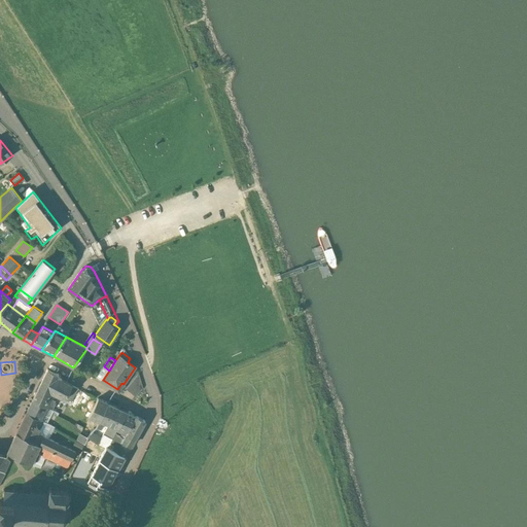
[(61,376),(47,370),(39,386),(50,391),(49,392),(59,396),(65,400),(65,399),(71,386),(72,385),(60,379),(61,376)]
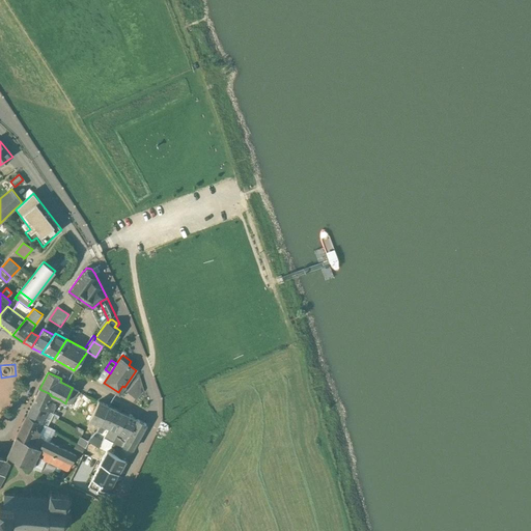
[(140,376),(127,392),(137,399),(144,390),(140,376)]
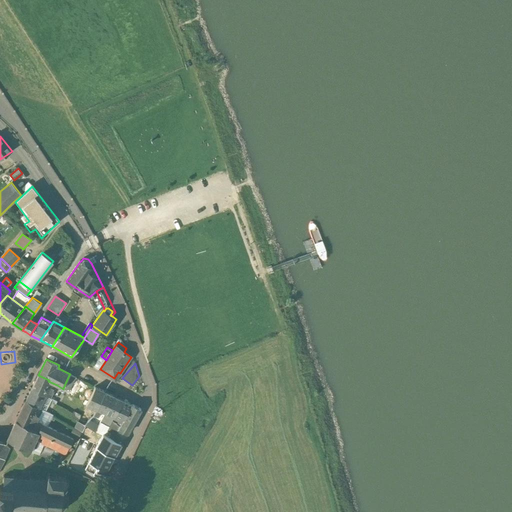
[(49,380),(38,375),(32,388),(46,396),(50,398),(51,398),(57,385),(48,381),(49,380)]
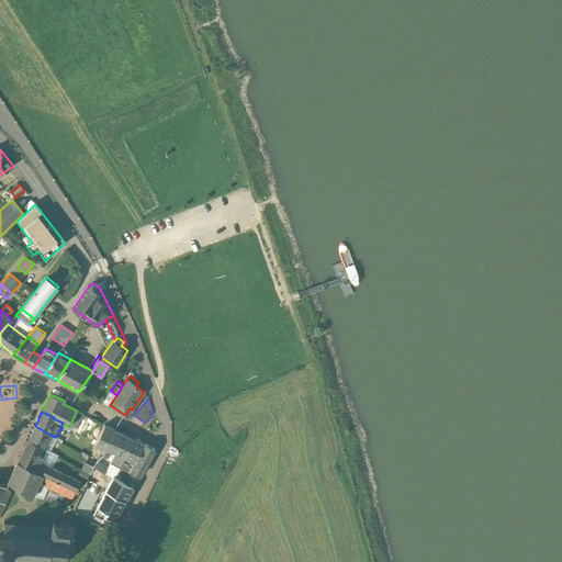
[(83,415),(76,412),(69,426),(76,429),(83,415)]
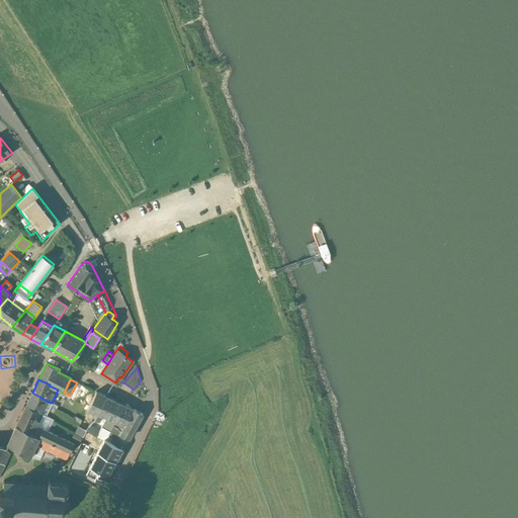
[(106,397),(96,392),(87,410),(97,415),(98,414),(106,397)]
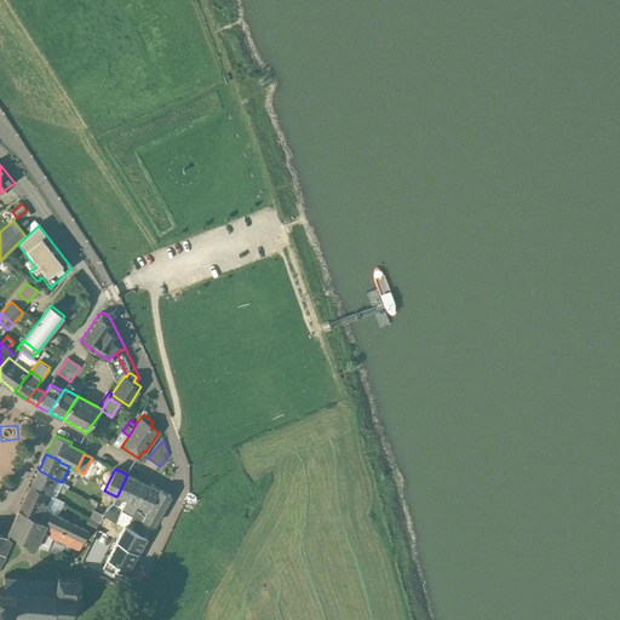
[(56,480),(39,470),(32,486),(49,494),(56,480)]
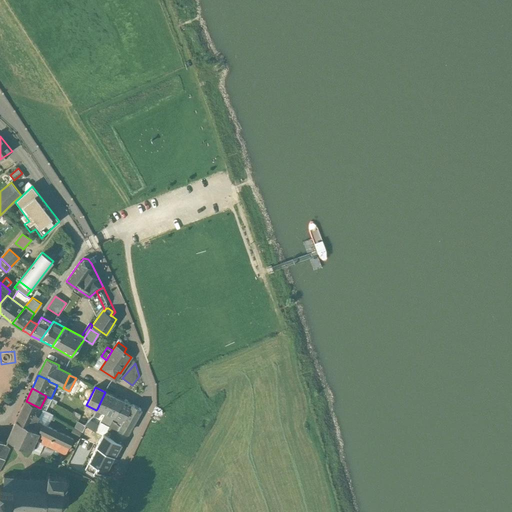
[(105,392),(97,409),(101,411),(105,413),(114,396),(105,392)]
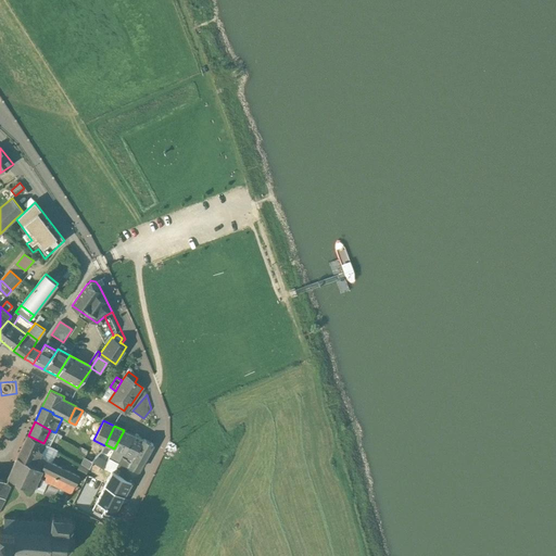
[(124,430),(114,449),(124,453),(134,434),(124,430)]
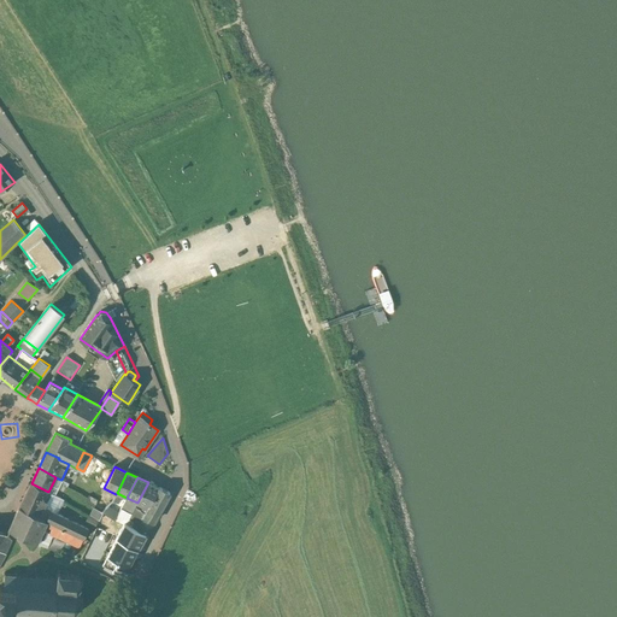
[(62,480),(60,480),(57,487),(65,491),(69,483),(62,480)]
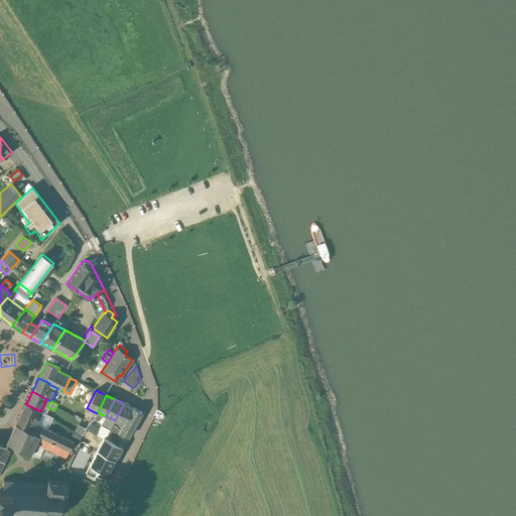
[(26,404),(25,403),(15,424),(33,433),(38,424),(41,417),(43,413),(40,411),(26,404)]
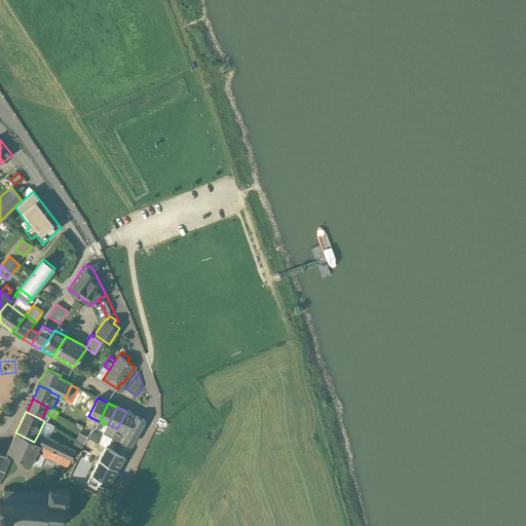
[(117,428),(117,429),(125,434),(136,415),(126,411),(117,428)]
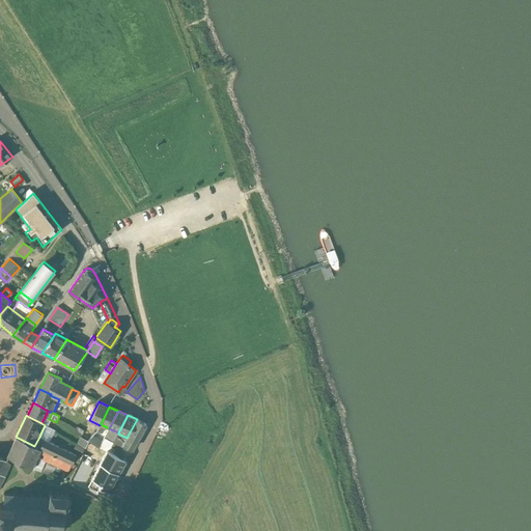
[(124,441),(122,444),(132,449),(146,424),(137,419),(127,438),(124,441)]
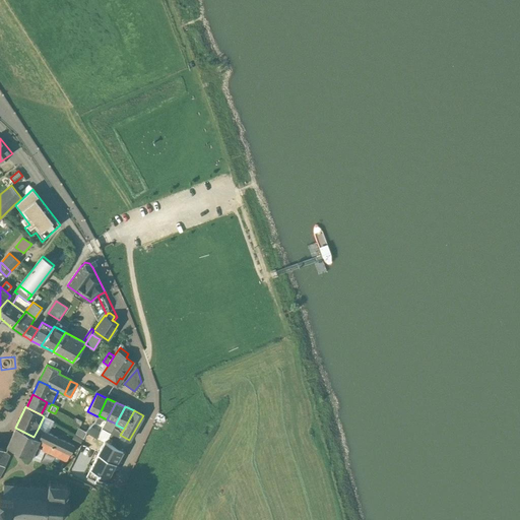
[(46,417),(44,416),(42,420),(49,425),(50,423),(51,420),(50,420),(46,417)]
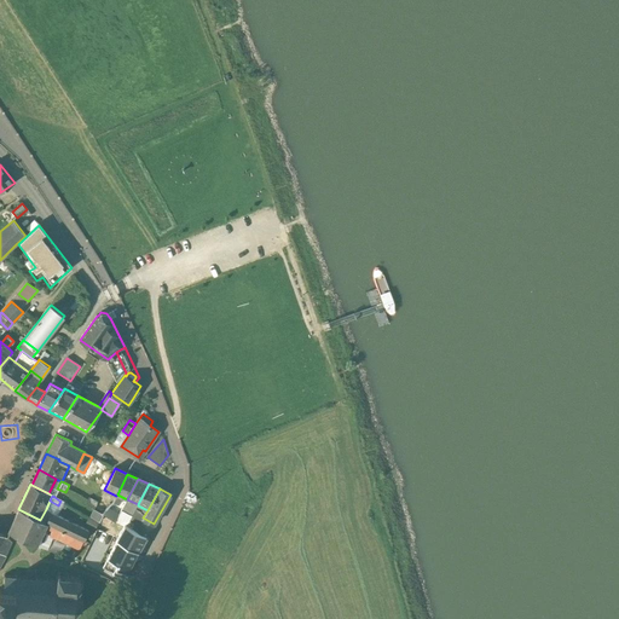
[(138,504),(127,499),(121,512),(132,516),(137,508),(138,505),(138,504)]
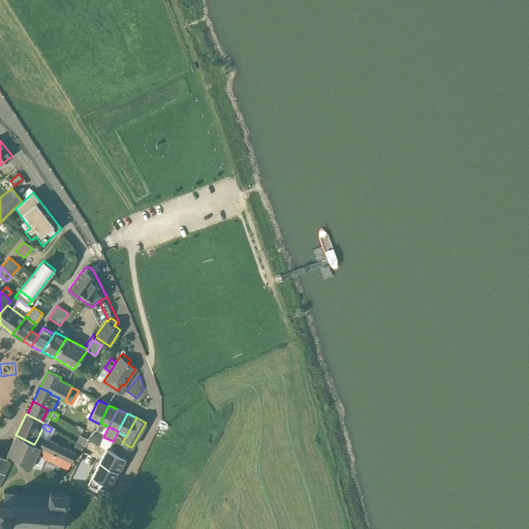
[(121,435),(117,434),(113,441),(112,443),(119,448),(122,442),(124,439),(120,437),(121,435)]
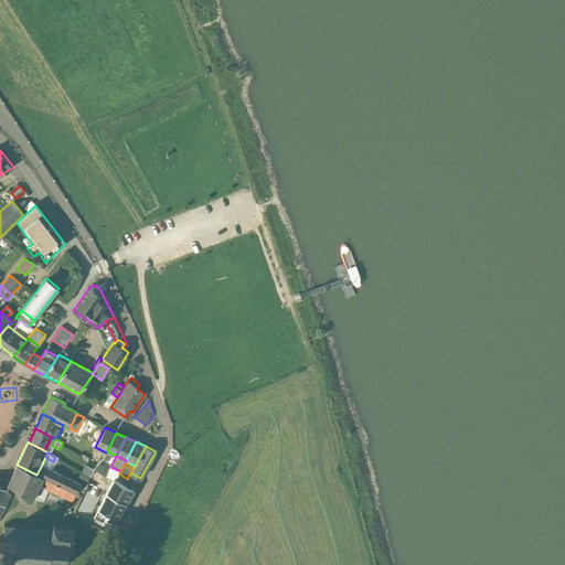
[(36,475),(17,465),(7,486),(33,499),(36,492),(39,486),(41,480),(43,477),(36,475)]
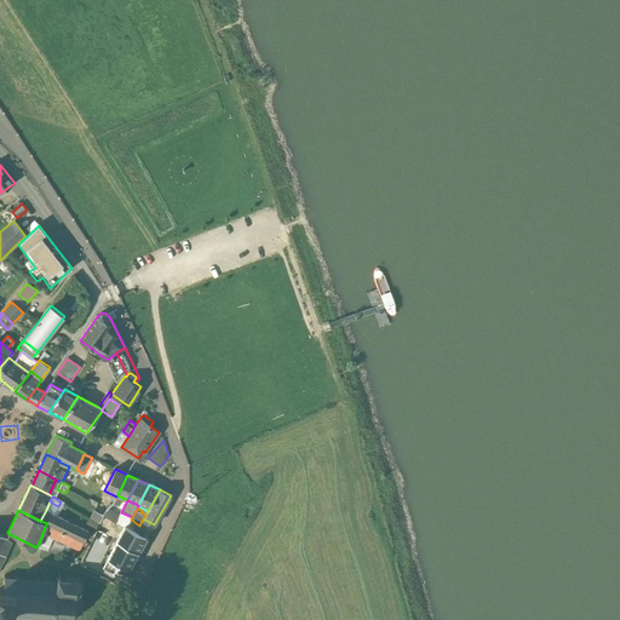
[(51,511),(46,510),(40,521),(47,523),(51,514),(50,514),(51,511)]
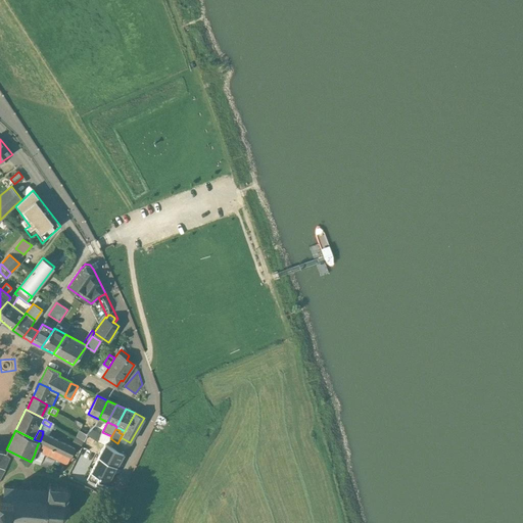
[(99,437),(92,430),(87,435),(94,439),(98,441),(99,437)]
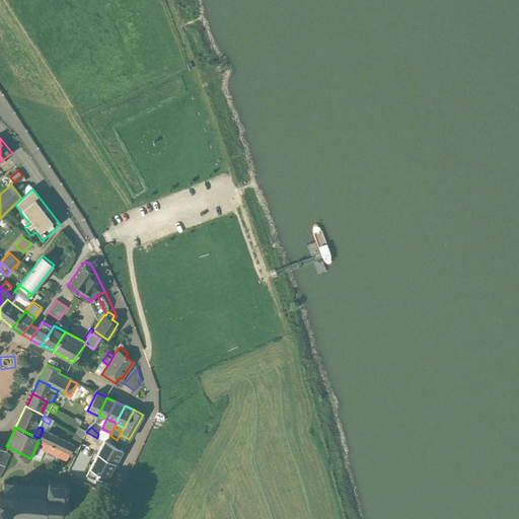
[(74,445),(43,430),(40,438),(45,441),(55,446),(70,453),(70,452),(74,445)]
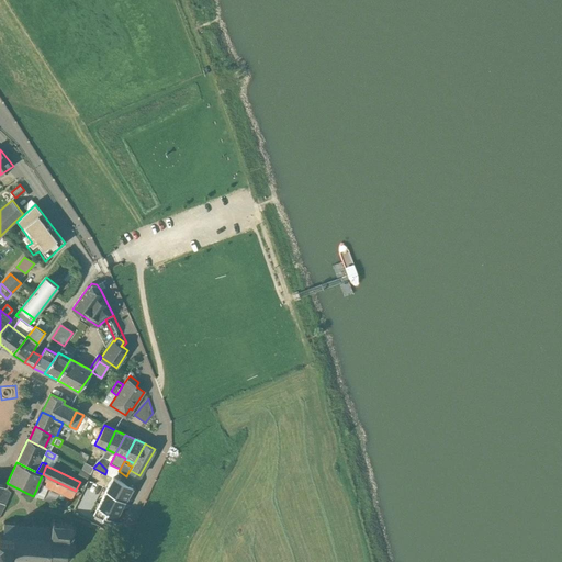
[(101,472),(93,468),(88,479),(96,483),(101,472)]
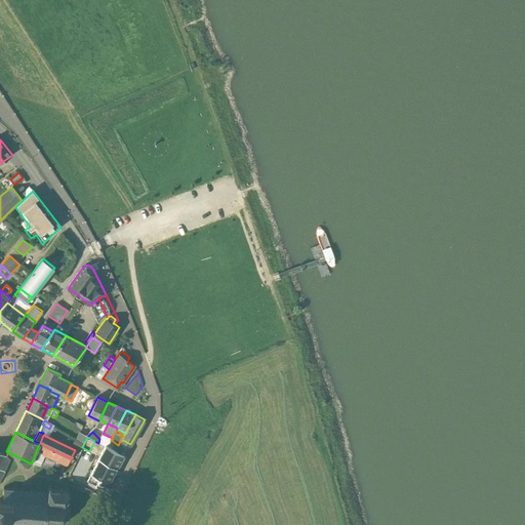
[(130,444),(121,439),(118,445),(127,449),(130,444)]
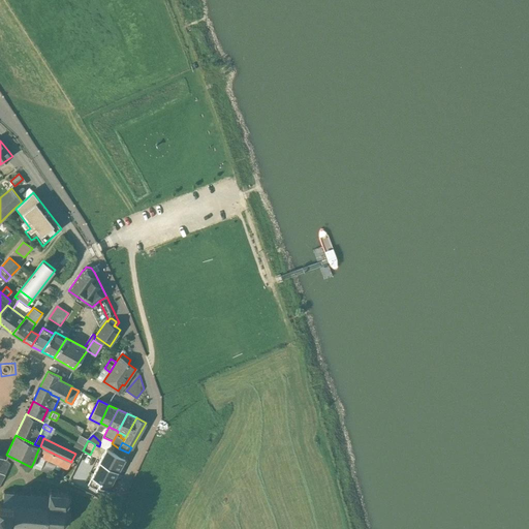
[(119,448),(112,443),(109,450),(125,459),(128,453),(119,448)]
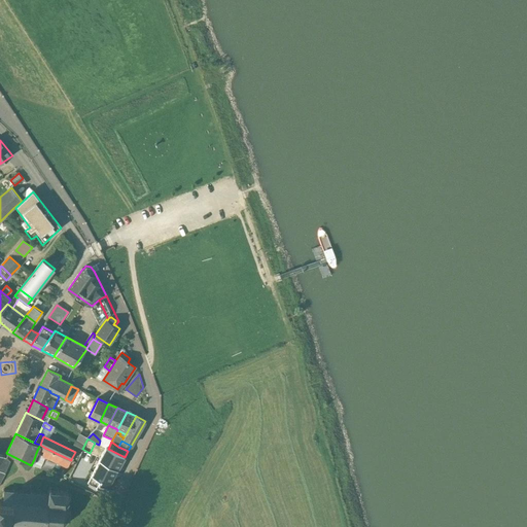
[(56,453),(45,448),(44,451),(42,456),(67,467),(71,460),(56,453)]
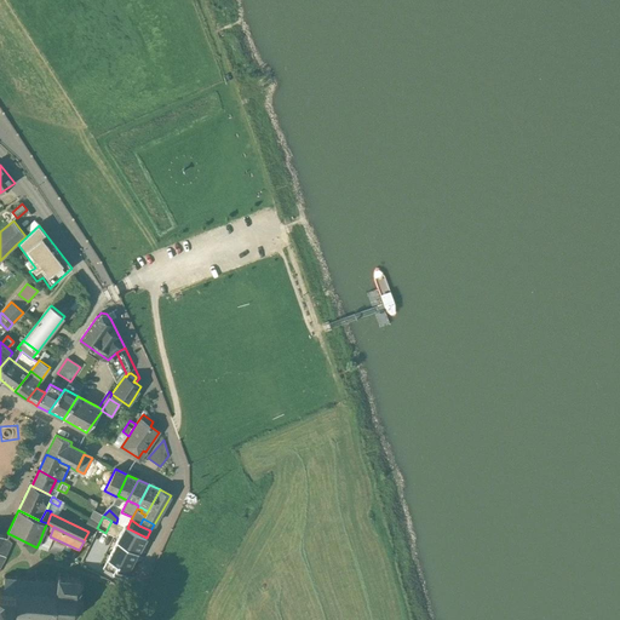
[(127,528),(125,527),(118,539),(118,540),(138,551),(145,538),(147,538),(127,528)]
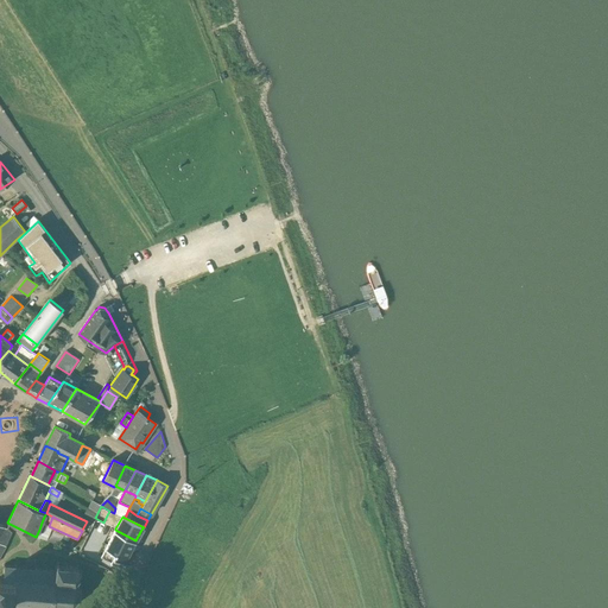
[(7,527),(0,523),(0,543),(5,546),(12,532),(7,527)]
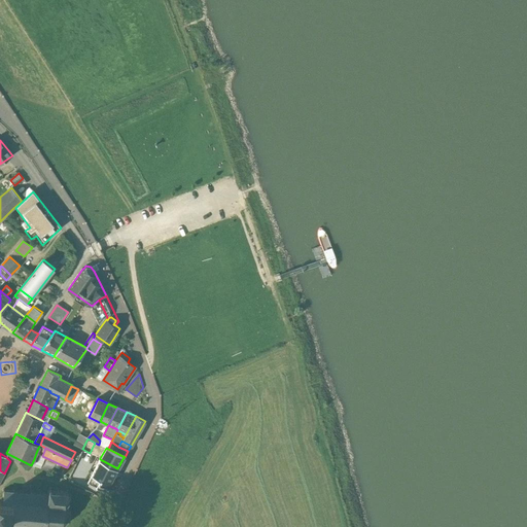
[(128,459),(124,457),(117,468),(121,470),(128,459)]
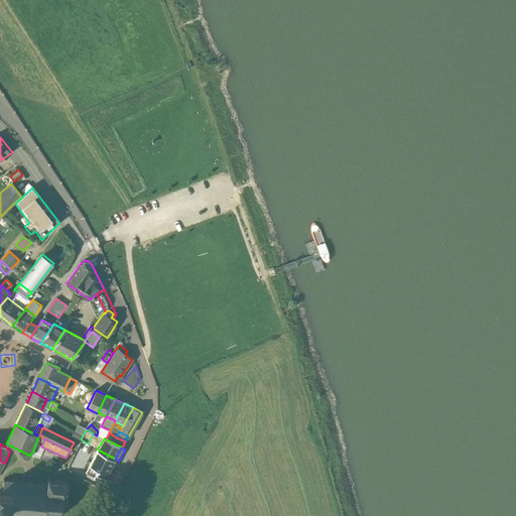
[(115,459),(98,449),(86,473),(103,482),(115,459)]
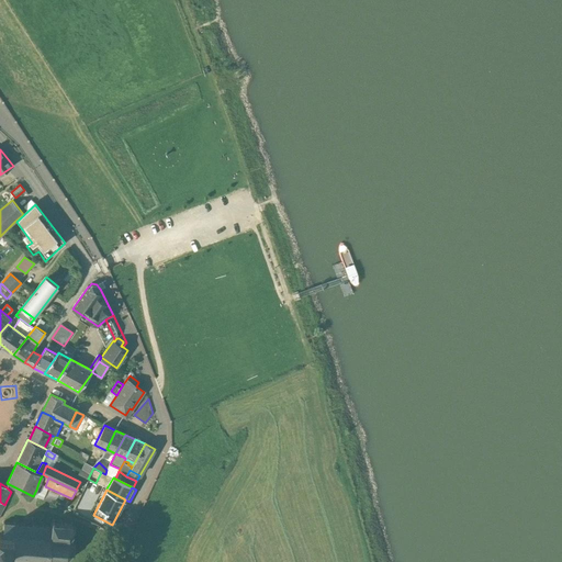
[(43,526),(34,526),(34,524),(33,524),(33,518),(25,517),(24,523),(23,523),(23,525),(15,525),(15,523),(14,523),(14,524),(4,524),(3,523),(2,523),(4,525),(3,534),(1,534),(1,535),(0,535),(0,552),(3,553),(3,561),(2,561),(62,561),(63,560),(60,559),(58,559),(59,558),(67,558),(67,560),(69,560),(68,558),(72,553),(74,554),(75,553),(72,552),(74,546),(76,546),(76,544),(72,544),(70,539),(72,536),(74,537),(75,536),(72,535),(74,530),(76,529),(75,528),(72,529),(70,526),(71,524),(70,524),(69,525),(63,524),(63,521),(62,521),(60,524),(55,523),(55,521),(53,521),(53,527),(44,526),(44,524),(43,524),(43,526)]
